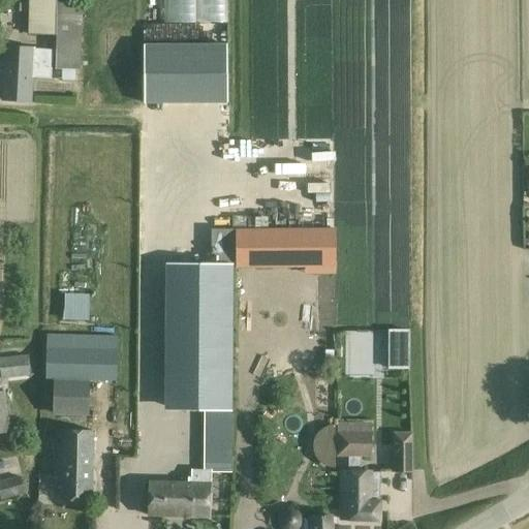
[(66,0),(29,0),(27,33),(56,35),(55,50),(5,47),(2,98),(31,99),(33,66),(52,67),(51,80),(76,81),(76,69),(79,69),(82,1),(66,0)]
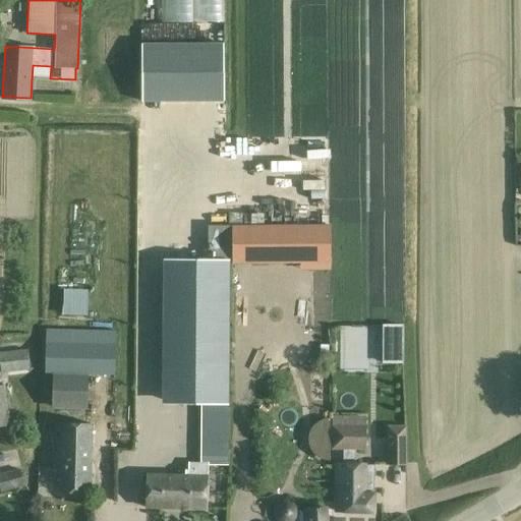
[(223,45),(140,45),(140,101),(223,101),(223,45)]
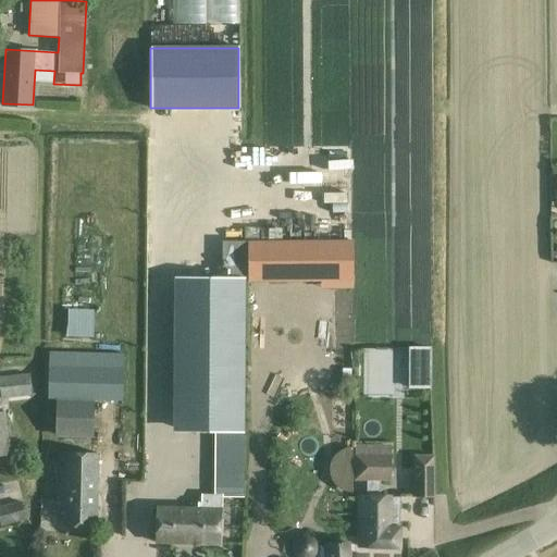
[(351,244),(269,244),(269,281),(351,281),(351,244)]
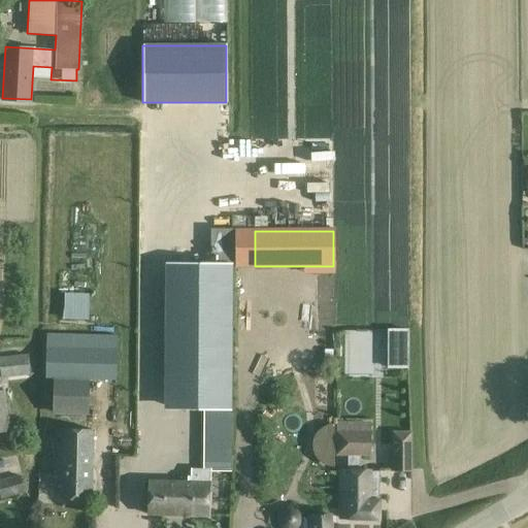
[(177,264),(176,409),(233,409),(234,264),(177,264)]
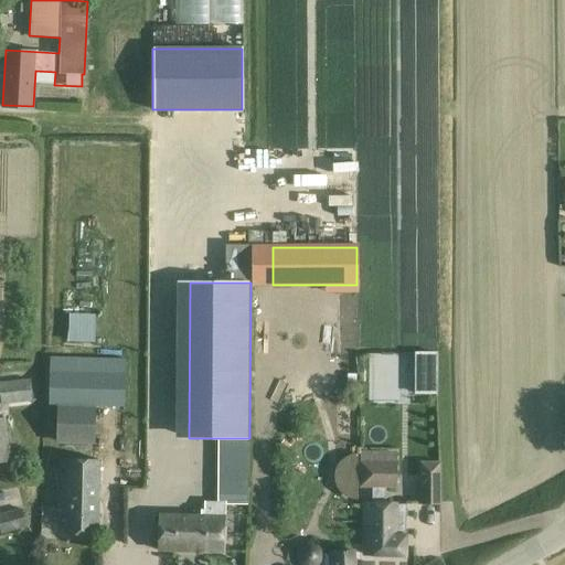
[(68,340),(99,341),(100,312),(70,311),(68,340)]
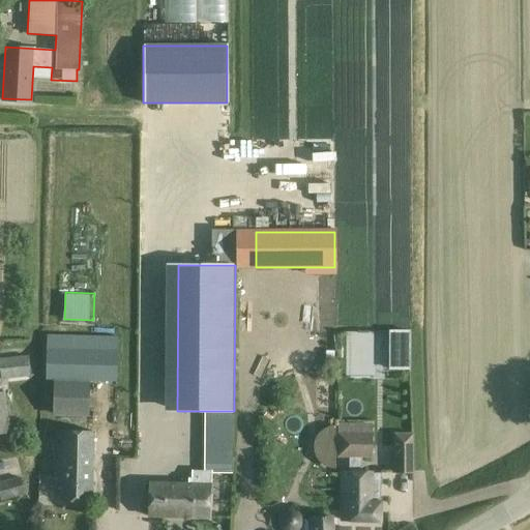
[(305,314),(306,366),(330,365),(329,314),(305,314)]
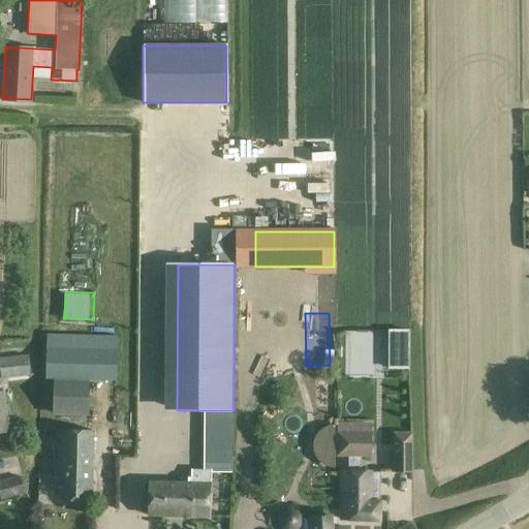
[(389,332),(389,369),(407,369),(407,332),(389,332)]
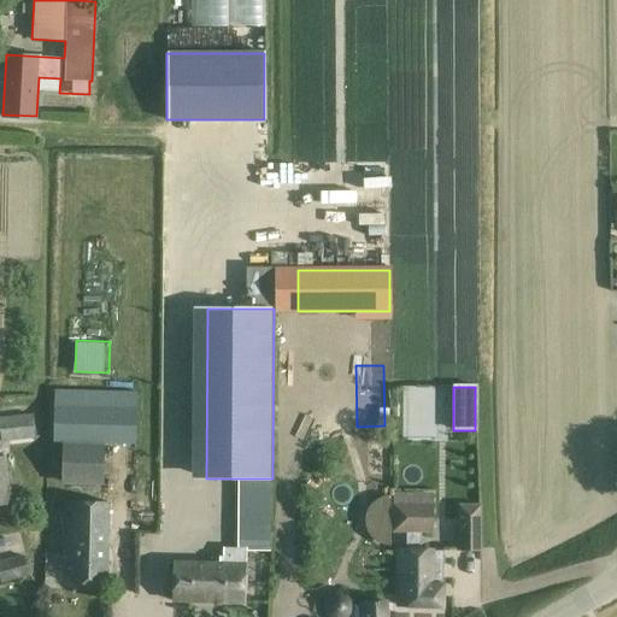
[(0,417),(0,439),(0,442),(35,438),(31,405),(17,407),(18,415),(0,417)]
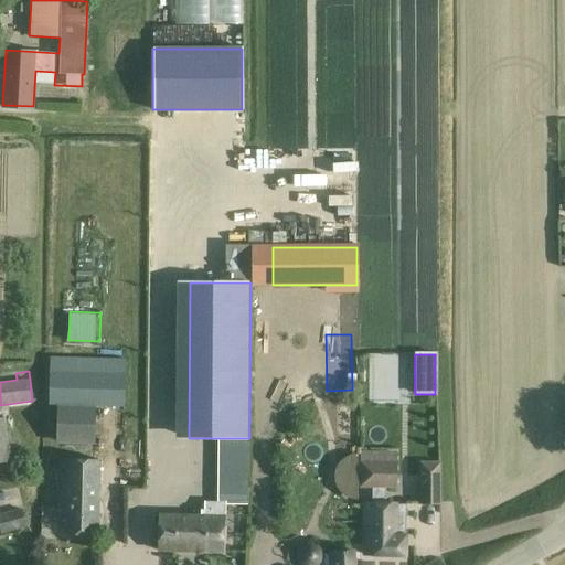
[(48,405),(102,405),(102,372),(48,372),(48,405)]
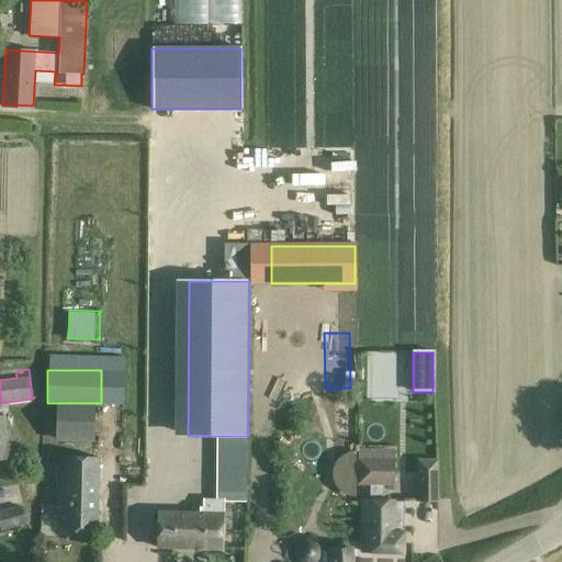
[(56,441),(94,442),(96,405),(57,404),(56,441)]
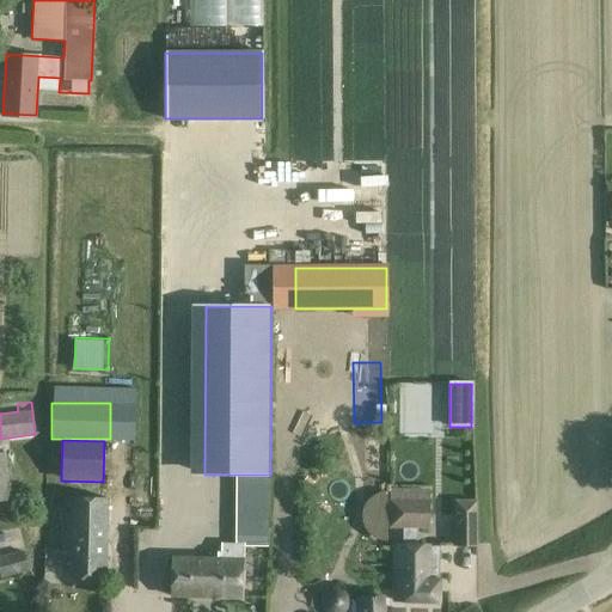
[(0,502),(11,501),(5,452),(0,452),(0,502)]
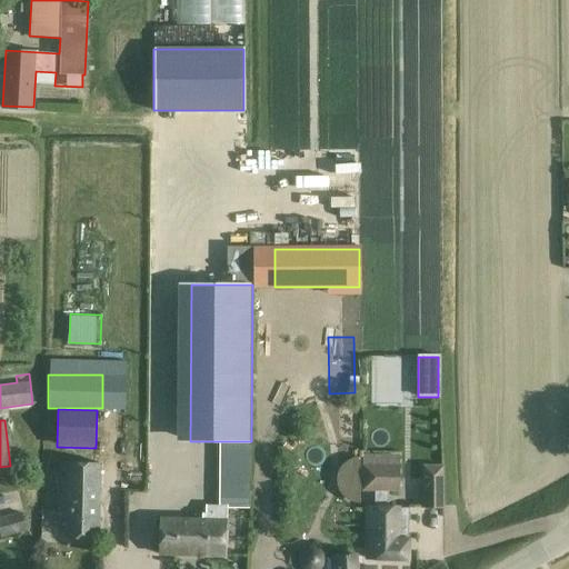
[(221,441),(220,458),(250,459),(250,441),(223,441),(221,441)]
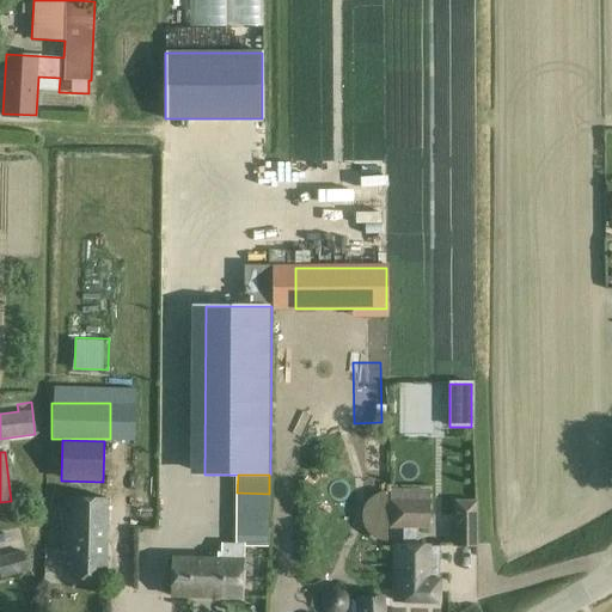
[(432,528),(432,490),(391,490),(391,528),(404,528),(404,544),(395,544),(393,600),(439,601),(440,544),(420,544),(420,528),(432,528)]
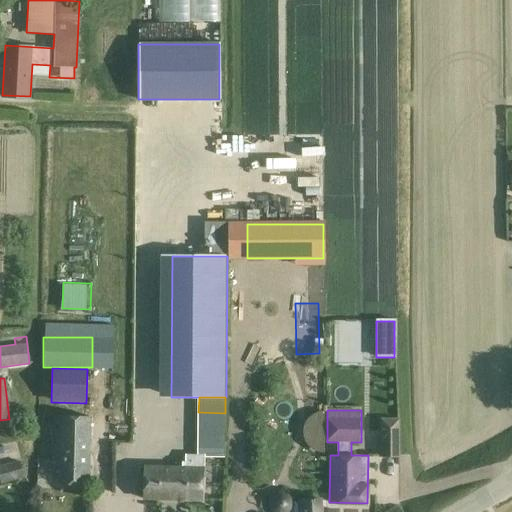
[(58,483),(88,484),(89,417),(54,416),(52,461),(59,461),(58,483)]
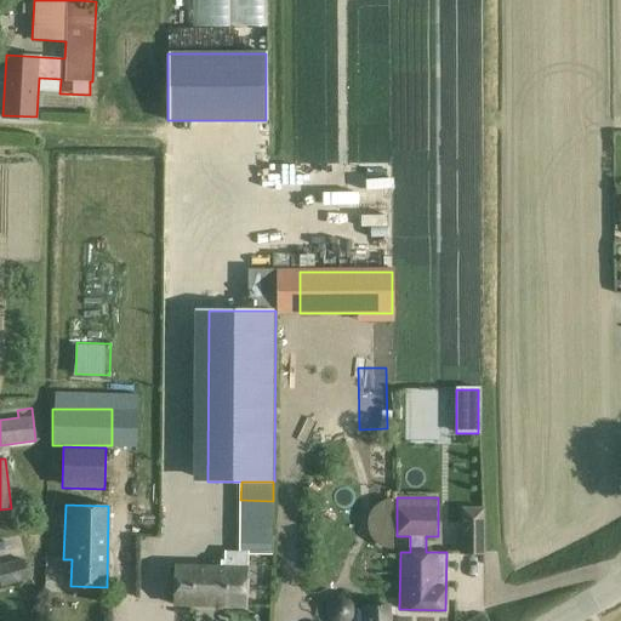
[(486,508),(480,508),(462,508),(463,556),(486,556),(486,508)]
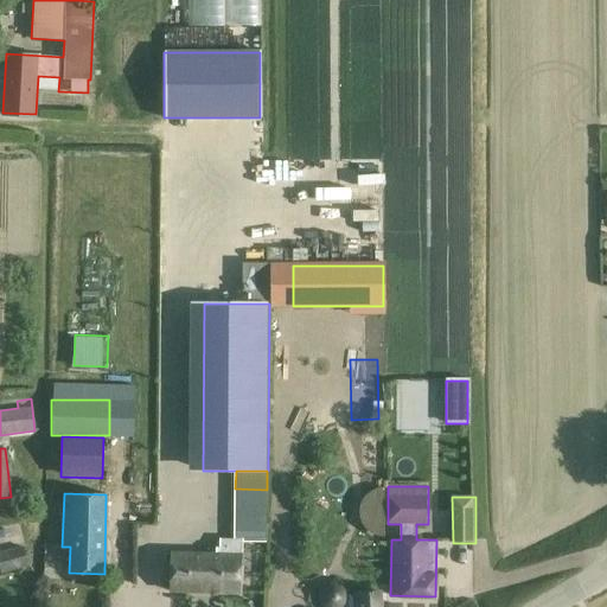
[(242,541),(266,541),(266,517),(235,517),(235,540),(242,540),(242,541)]
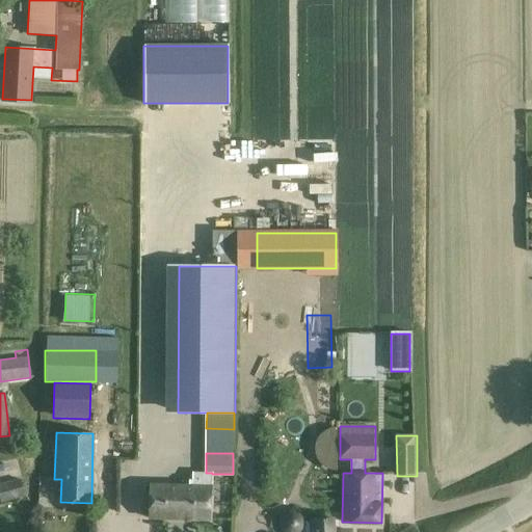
[(211,485),(212,474),(212,473),(206,473),(192,472),(191,479),(191,480),(194,480),(193,519),(211,519),(212,485),(211,485)]
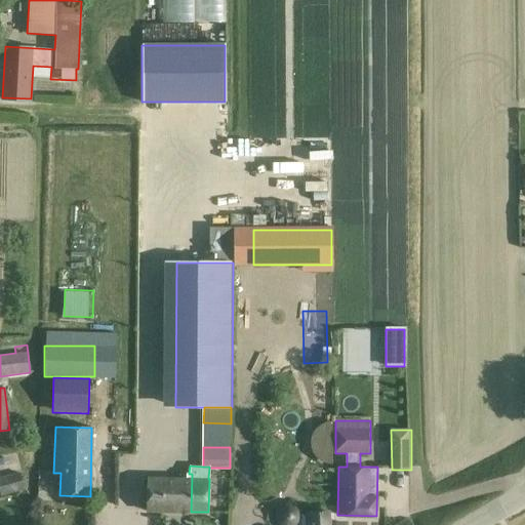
[(0,494),(24,490),(19,473),(0,477),(0,494)]
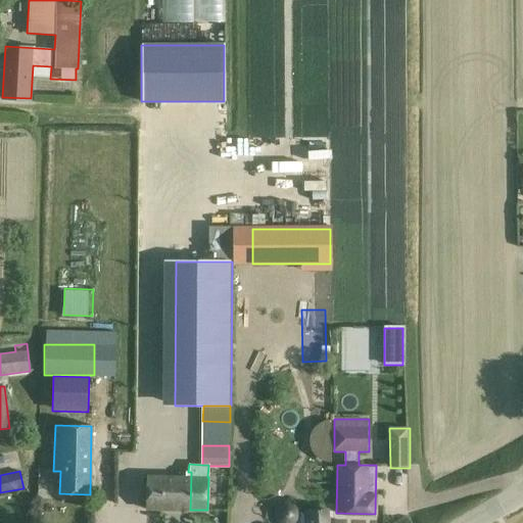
[(145,508),(190,510),(191,472),(188,472),(188,471),(185,471),(185,476),(146,475),(145,508)]
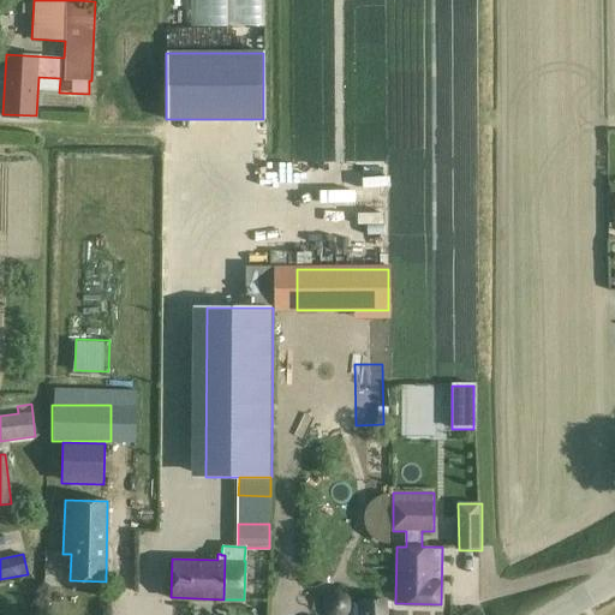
[(383,614),(383,599),(352,602),(352,599),(351,598),(351,597),(350,596),(350,595),(348,593),(347,592),(346,591),(344,591),(342,590),(341,590),(340,590),(339,589),(336,589),(335,589),(334,590),(333,590),(330,590),(329,591),(328,592),(327,592),(326,593),(324,595),(324,596),(323,598),(322,599),(322,601),(322,602),(322,603),(321,604),(321,605),(322,607),(322,608),(322,609),(322,610),(323,611),(323,613),(324,614),(383,614)]
